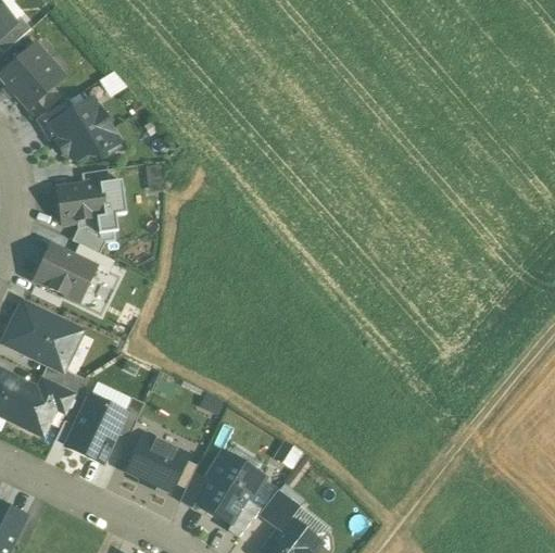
[(0,7),(0,37),(15,24),(14,23),(0,7)]
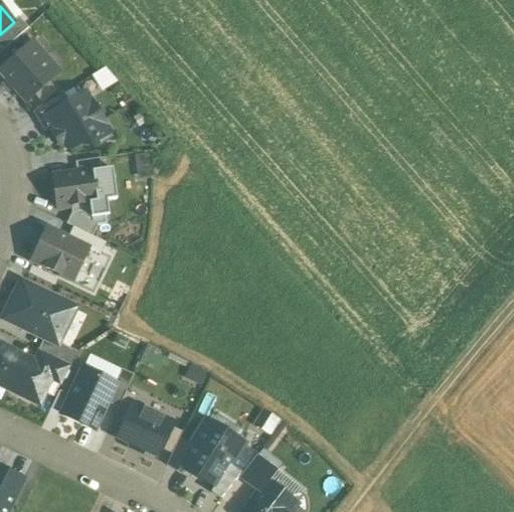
[(14,22),(0,34),(0,45),(3,49),(28,26),(19,16),(13,21),(14,22)]
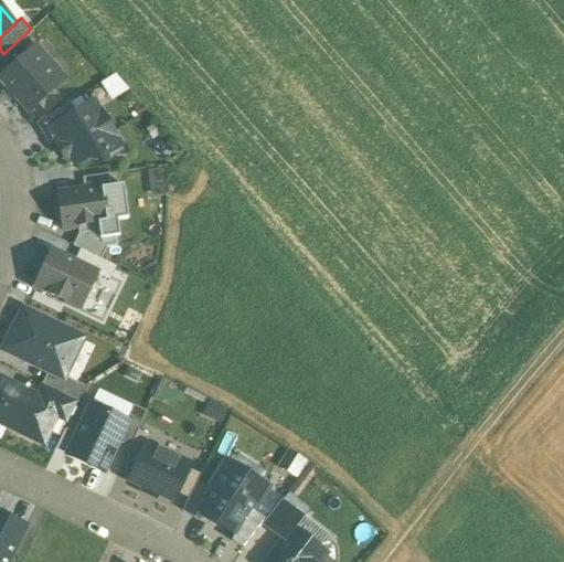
[(33,49),(0,76),(29,110),(62,81),(60,78),(63,75),(49,60),(45,63),(33,49)]
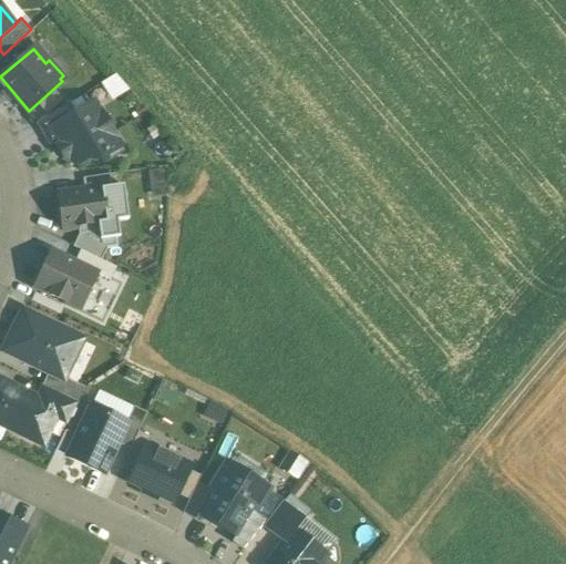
[(70,102),(37,122),(50,145),(60,139),(53,127),(76,113),(70,102)]
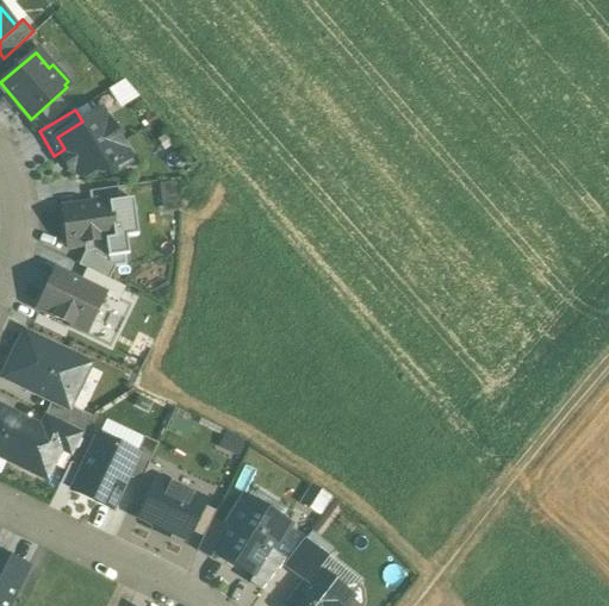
[(82,122),(57,137),(64,149),(68,155),(66,156),(73,168),(75,166),(80,174),(85,175),(95,169),(105,172),(117,164),(119,168),(132,160),(101,110),(82,122)]
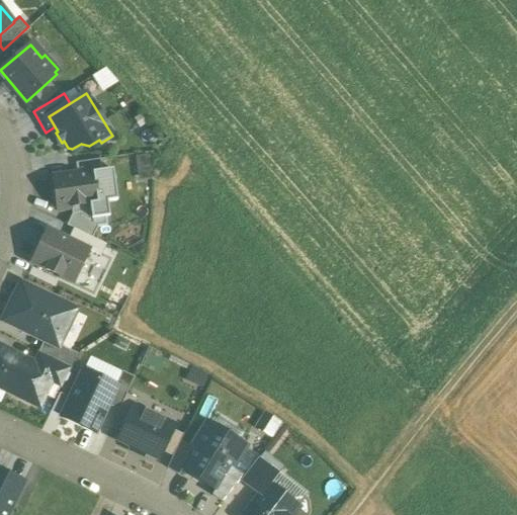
[(100,158),(76,162),(78,173),(94,171),(102,170),(100,158)]
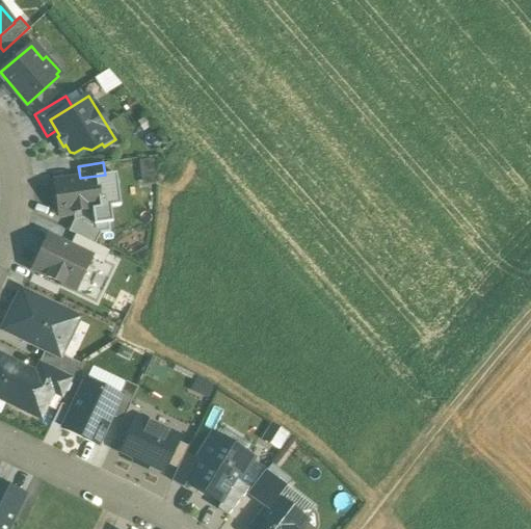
[(80,178),(55,182),(59,213),(74,211),(101,207),(97,176),(80,178)]
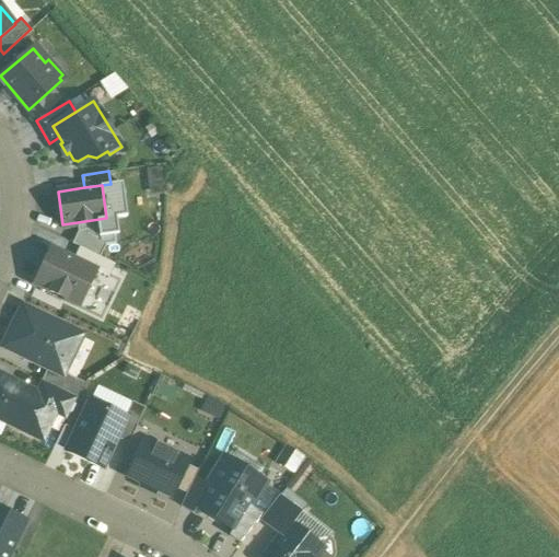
[(106,218),(78,222),(79,231),(107,245),(117,244),(113,217),(106,218)]
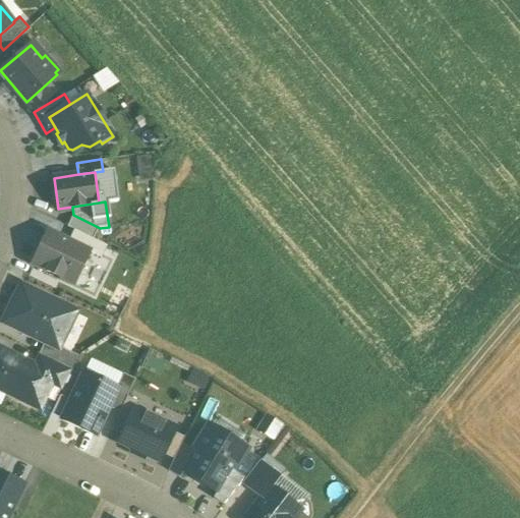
[(100,228),(73,215),(67,225),(94,238),(100,228)]
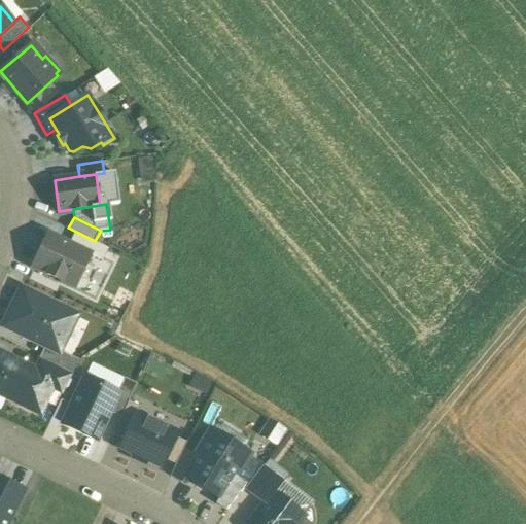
[(91,253),(51,234),(43,251),(41,250),(33,266),(74,286),(79,277),(86,263),(91,253)]
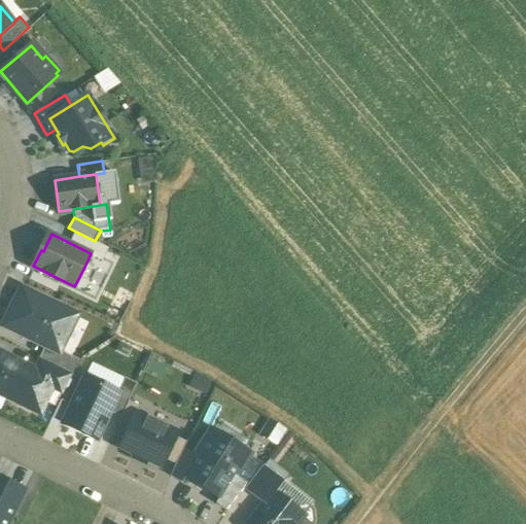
[(93,266),(86,263),(79,277),(86,280),(93,266)]
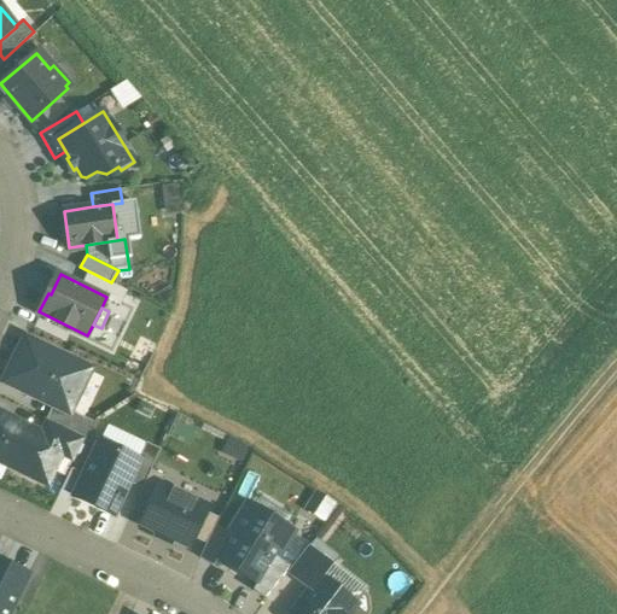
[(89,369),(27,338),(6,379),(54,403),(69,410),(70,409),(89,369)]
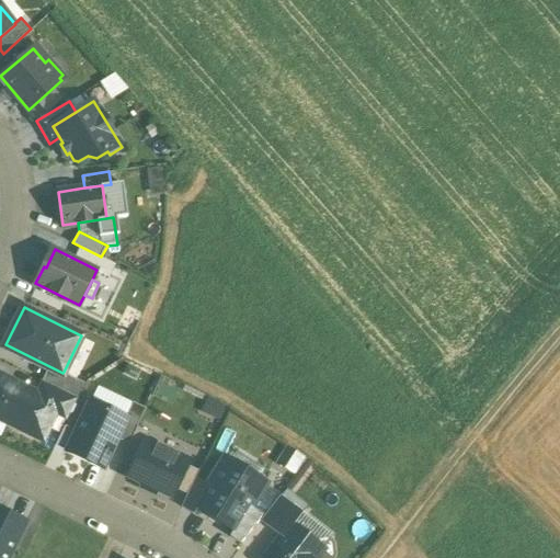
[(63,373),(49,366),(43,379),(78,397),(86,383),(64,372),(63,373)]
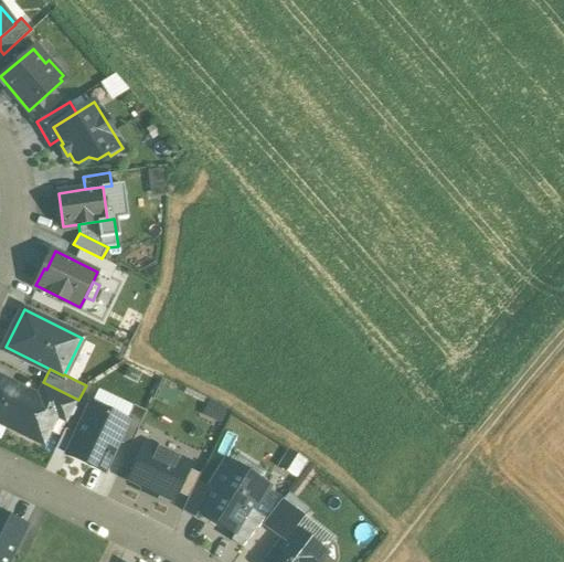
[(36,394),(0,375),(0,420),(43,442),(56,414),(61,406),(36,394)]
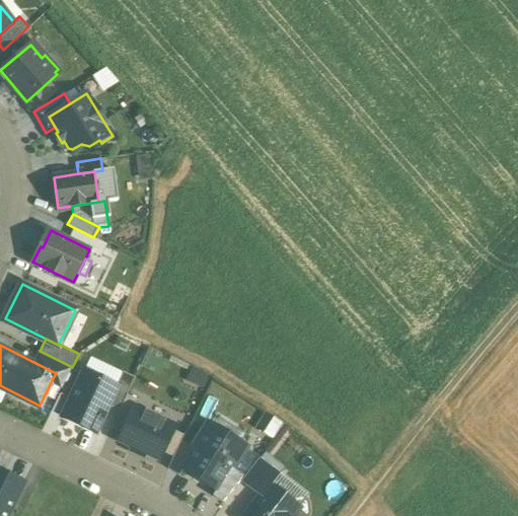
[(72,367),(40,351),(33,362),(56,373),(52,380),(63,385),(72,367)]
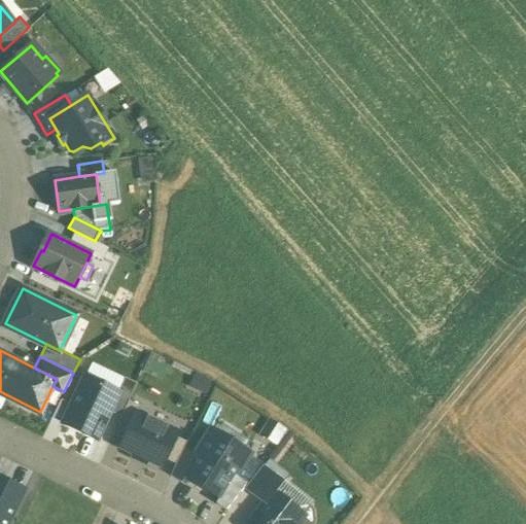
[(85,376),(64,423),(97,439),(110,411),(118,392),(117,391),(85,376)]
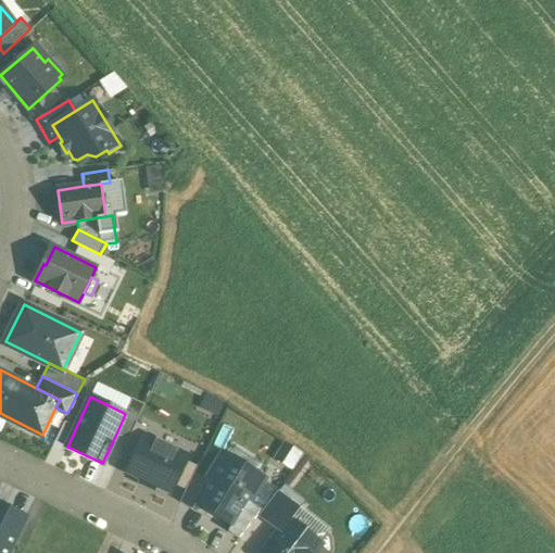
[(131,398),(124,413),(125,414),(116,434),(128,438),(137,422),(144,403),(131,398)]
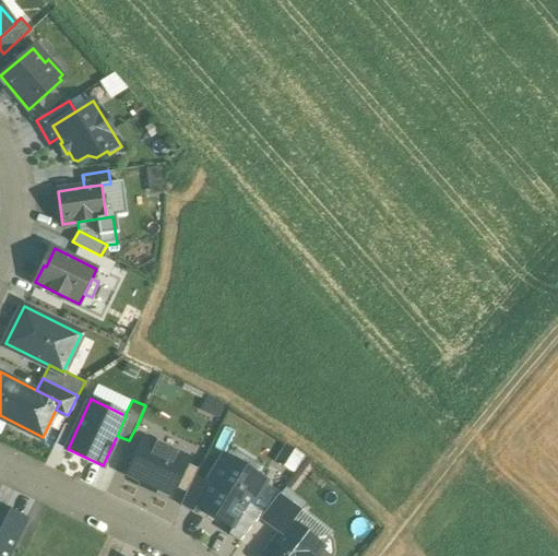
[(129,440),(121,459),(134,465),(149,435),(151,429),(138,424),(129,440)]
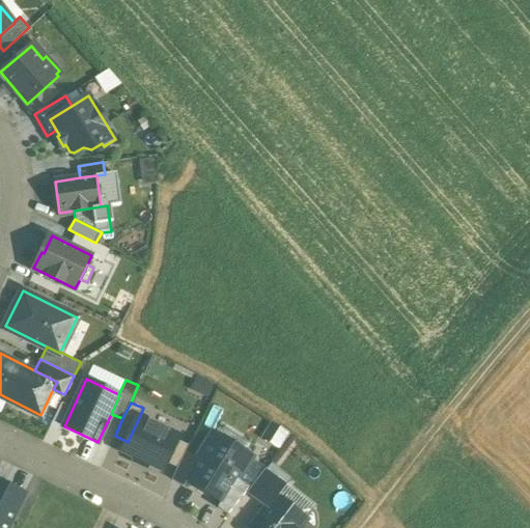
[(177,440),(182,432),(141,413),(128,442),(123,450),(164,469),(167,462),(177,440)]
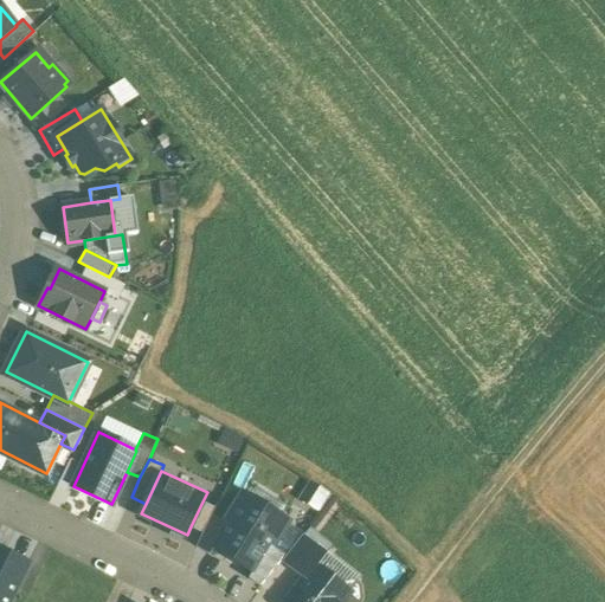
[(288,516),(244,490),(212,542),(255,567),(257,568),(274,543),(288,516)]
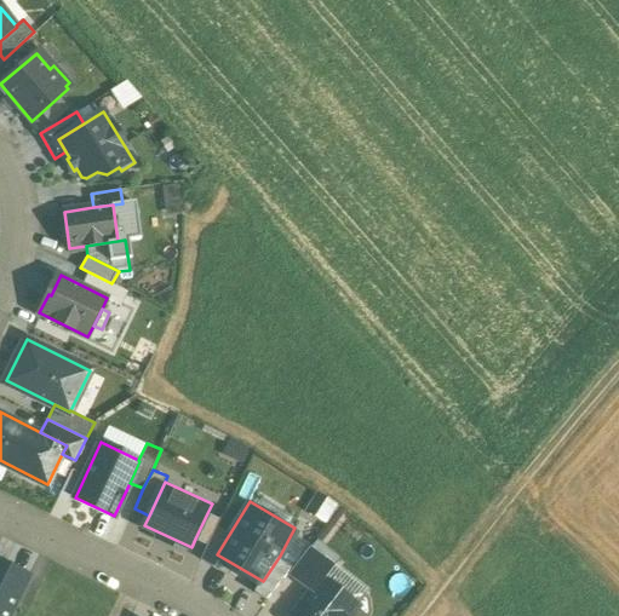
[(219,519),(207,513),(195,539),(207,545),(219,519)]
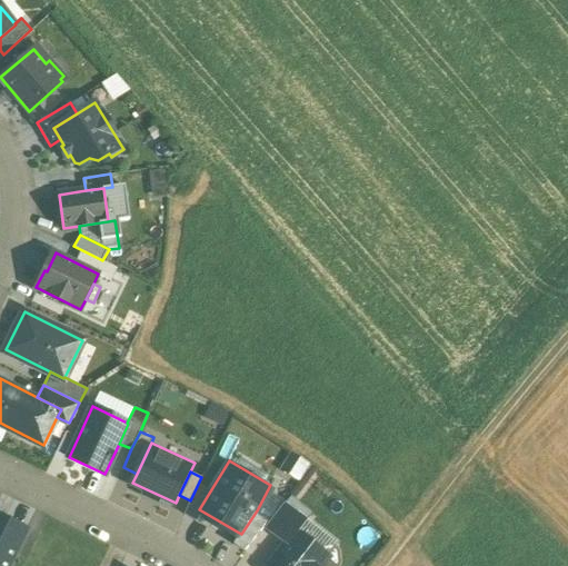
[(285,502),(265,527),(286,544),(296,530),(297,532),(307,519),(285,502)]
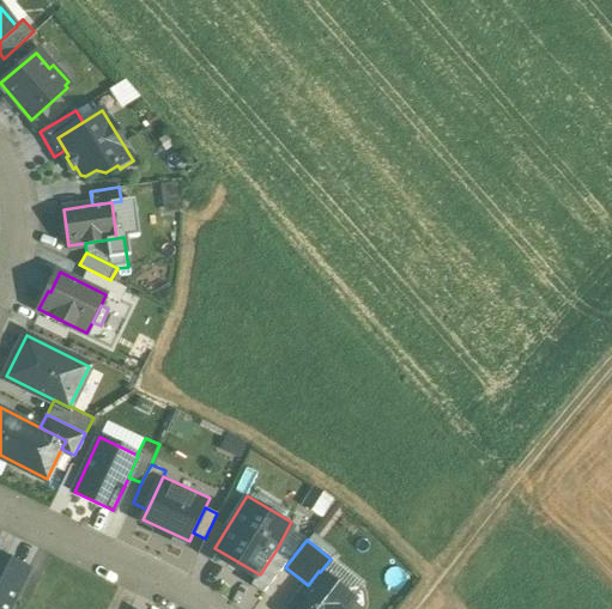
[(253,582),(266,590),(289,556),(277,549),(260,574),(258,573),(253,582)]
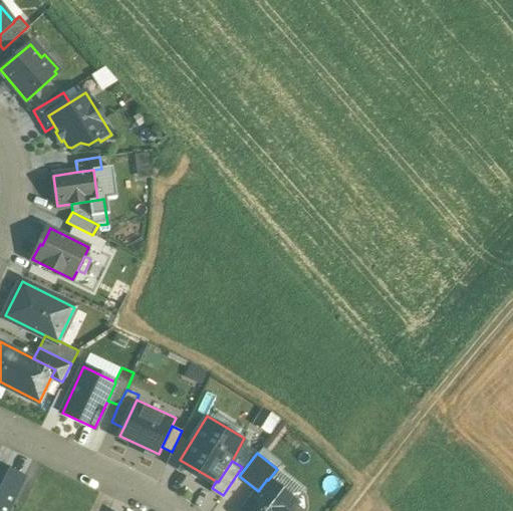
[(0,510),(7,510),(25,475),(0,462),(0,510)]
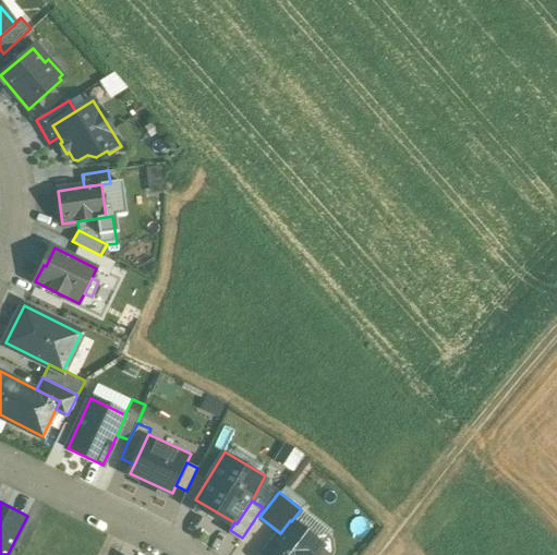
[(280,533),(263,554),(314,554),(322,545),(291,521),(290,520),(280,533)]
